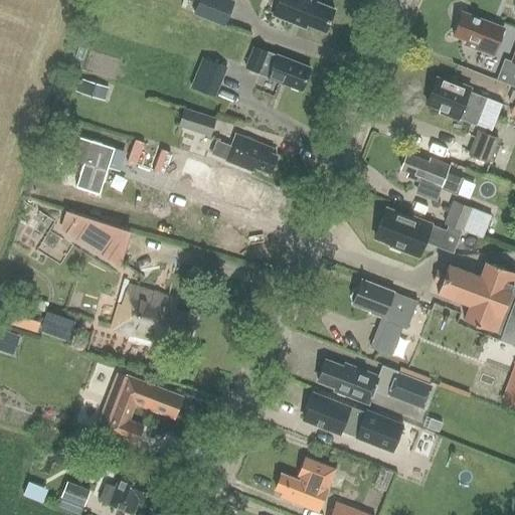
[(224,27),(235,1),(231,0),(198,0),(193,14),(224,27)]
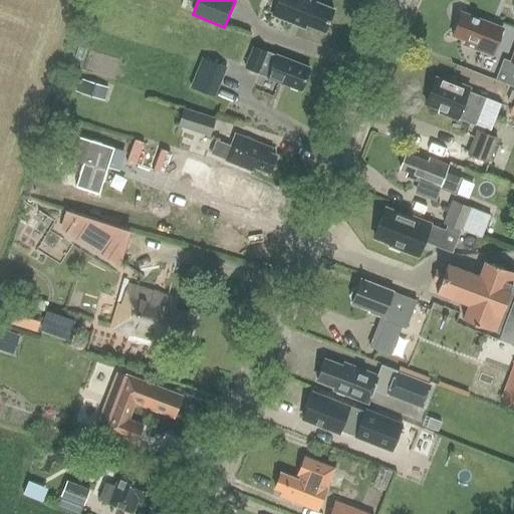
[(324,32),(333,10),(315,2),(315,0),(279,0),(273,16),(304,28),(306,25),(324,32)]
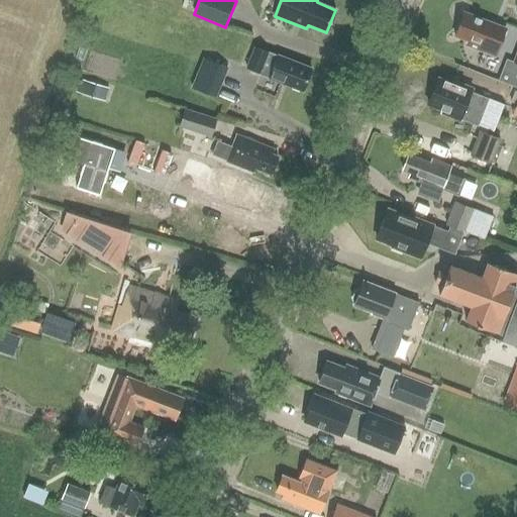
[(497,53),(506,28),(492,23),(494,19),(466,8),(455,36),(485,48),(485,47),(497,53)]
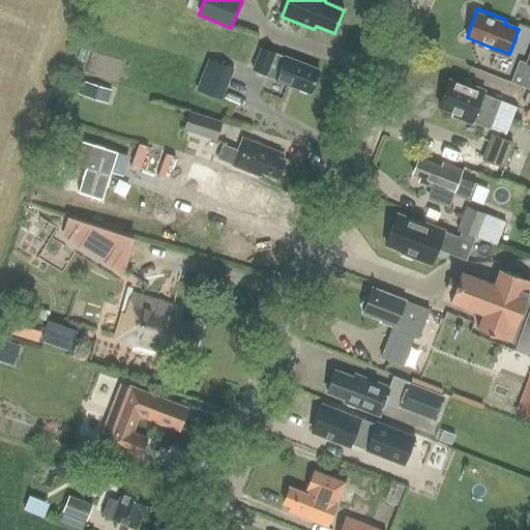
[(253,69),(267,75),(266,77),(311,93),(319,71),(261,49),(253,69)]
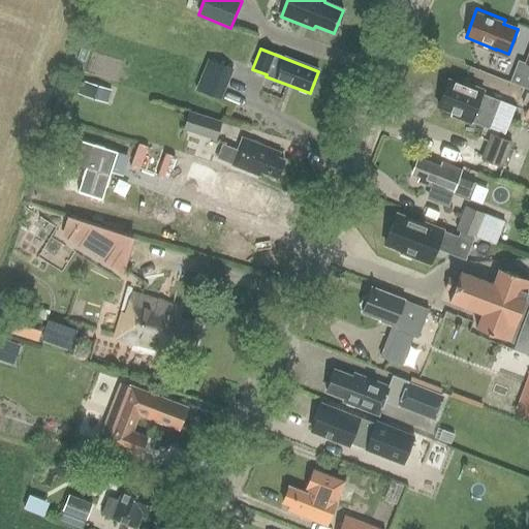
[(528,52),(525,62),(517,59),(508,82),(528,89),(528,52)]
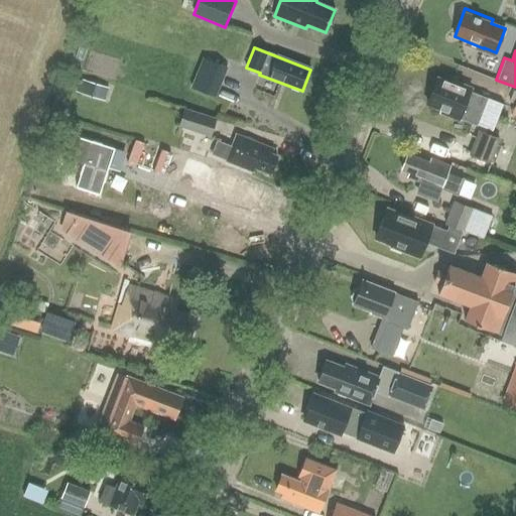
[(217,98),(229,68),(203,57),(190,88),(217,98)]
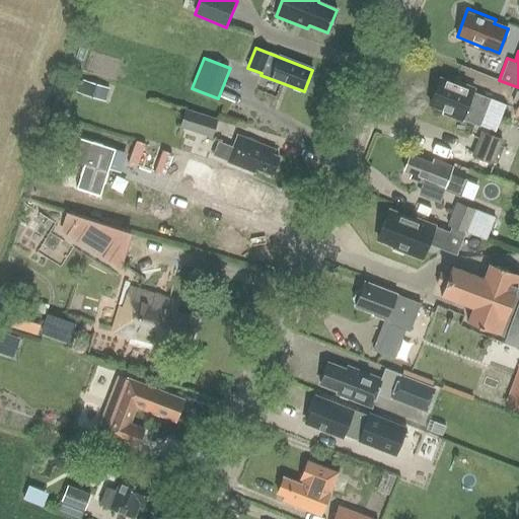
[(109,87),(79,78),(75,92),(104,101),(109,87)]
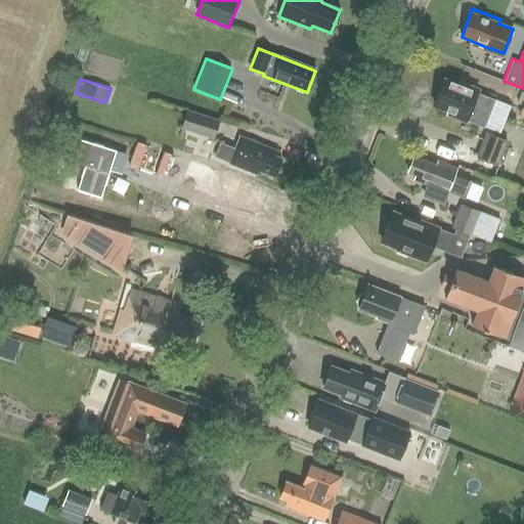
[(461,83),(460,85),(445,80),(434,106),(448,113),(447,115),(466,122),(467,121),(484,127),(494,99),(477,92),(478,90),(461,83)]
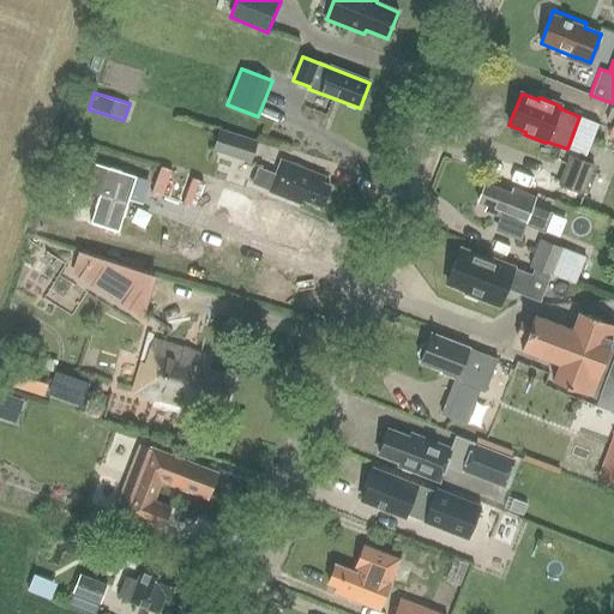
[(252,163),(258,143),(220,131),(212,151),(252,163)]
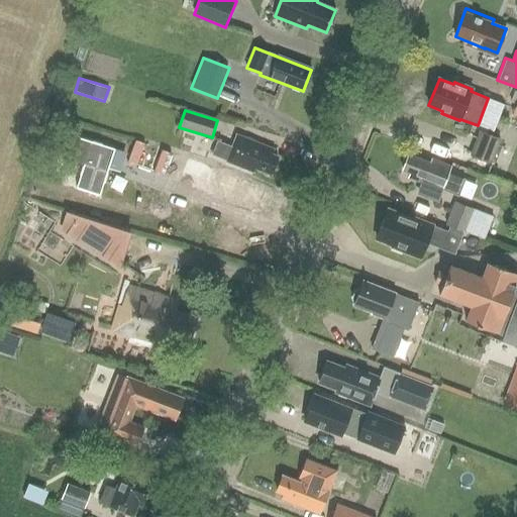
[(492,164),(501,139),(480,130),(470,156),(492,164)]
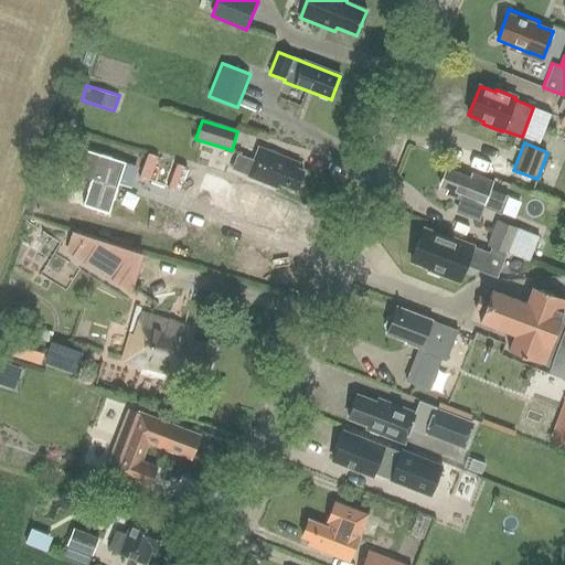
[(299,163),(258,148),(254,160),(237,153),(232,169),(248,176),(247,177),(277,189),(279,184),(296,191),(304,171),(297,169),(299,163)]
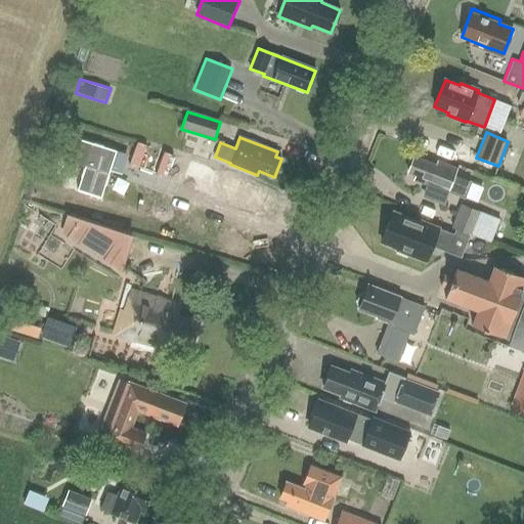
[(72,139),(62,163),(86,170),(78,193),(100,201),(110,174),(120,177),(126,157),(72,139)]
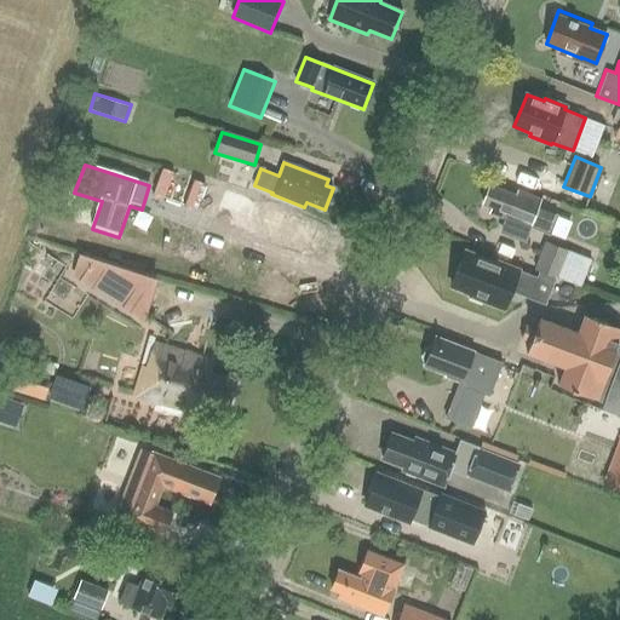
[(516,196),(491,185),(483,205),(492,208),(489,213),(505,219),(499,233),(526,244),(532,228),(550,234),(557,217),(538,210),(541,201),(517,191),(516,196)]
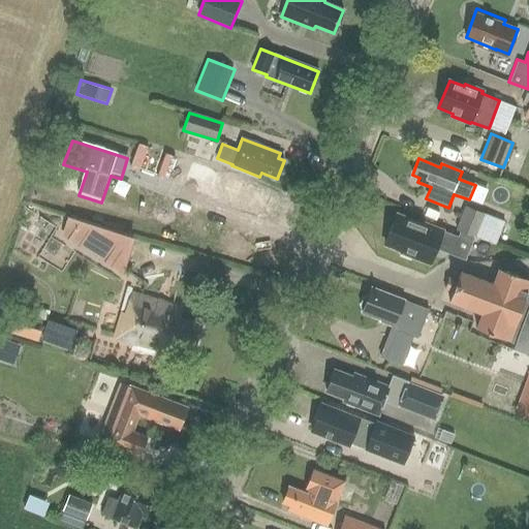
[(253,189),(254,185),(208,166),(191,210),(185,207),(176,228),(213,244),(222,222),(212,217),(216,206),(251,219),(252,215),(261,218),(271,196),(253,189)]
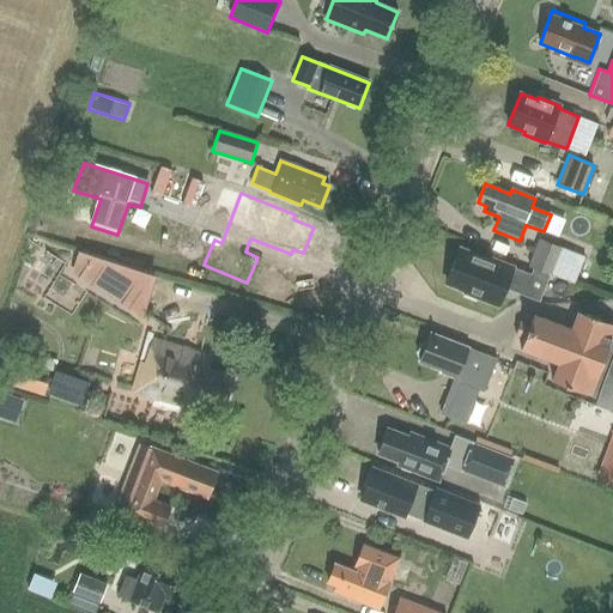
[(533,271),(550,278),(551,274),(575,284),(586,256),(540,240),(529,266),(534,267),(533,271)]
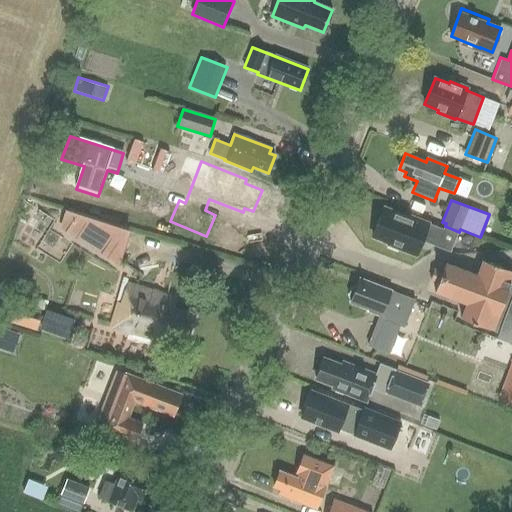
[(128,226),(69,209),(68,210),(66,209),(60,228),(65,231),(65,232),(75,238),(76,237),(101,253),(101,254),(107,258),(108,257),(120,265),(130,230),(128,229),(128,226)]
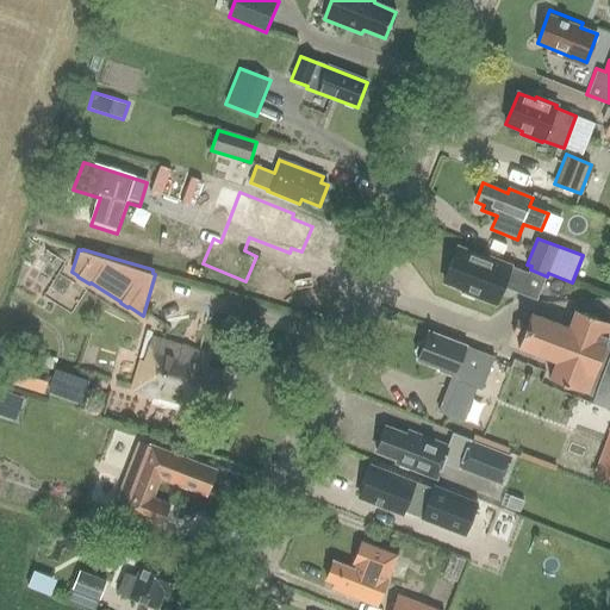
[(547,277),(530,269),(529,273),(511,266),(511,267),(474,253),(473,256),(456,249),(444,281),(464,288),(462,292),(496,305),(503,287),(537,300),(547,277)]
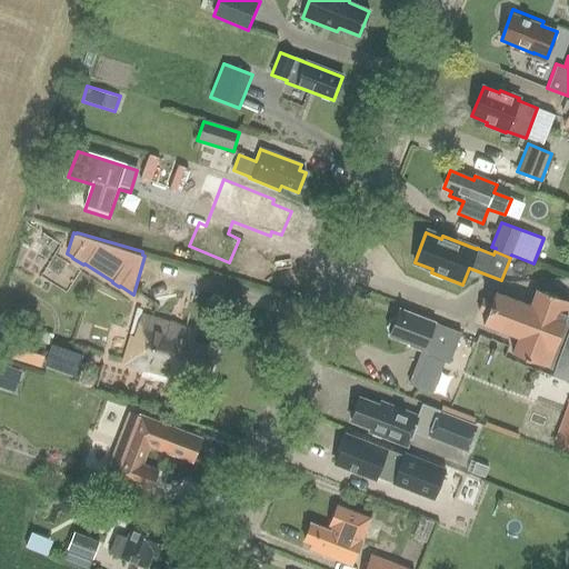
[(487,315),(483,325),(519,338),(512,355),(541,365),(548,367),(555,371),(552,376),(568,381),(568,302),(565,301),(566,301),(537,290),(530,306),(496,292),(492,301),(482,298),(477,310),(487,315)]
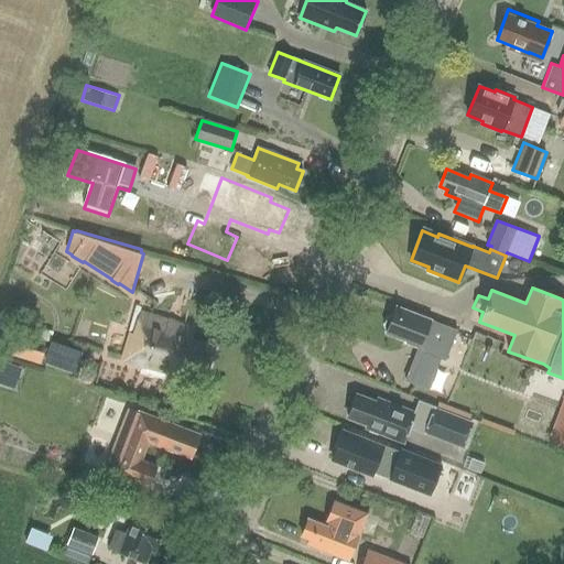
[(445,361),(457,331),(397,307),(387,334),(405,342),(404,343),(420,349),(422,340),(426,343),(423,353),(445,361)]
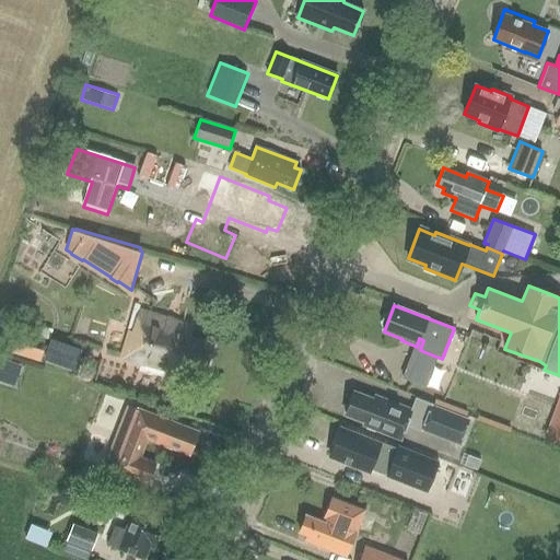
[(188,337),(191,326),(140,311),(133,334),(130,333),(123,359),(143,365),(146,358),(202,374),(211,345),(188,337)]
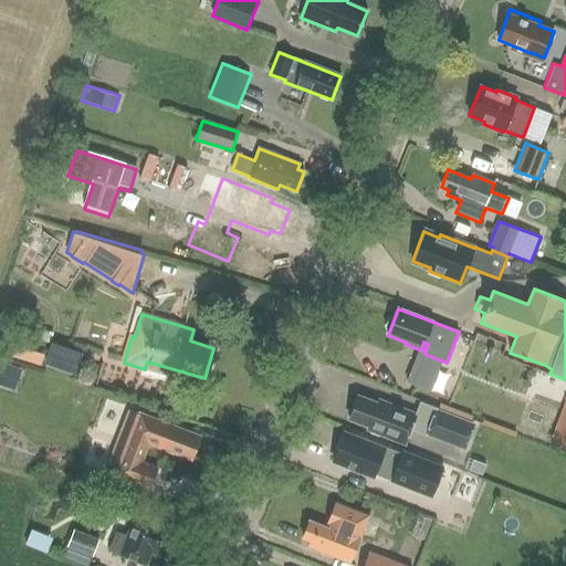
[(44,360),(44,352),(19,349),(18,357),(44,360)]
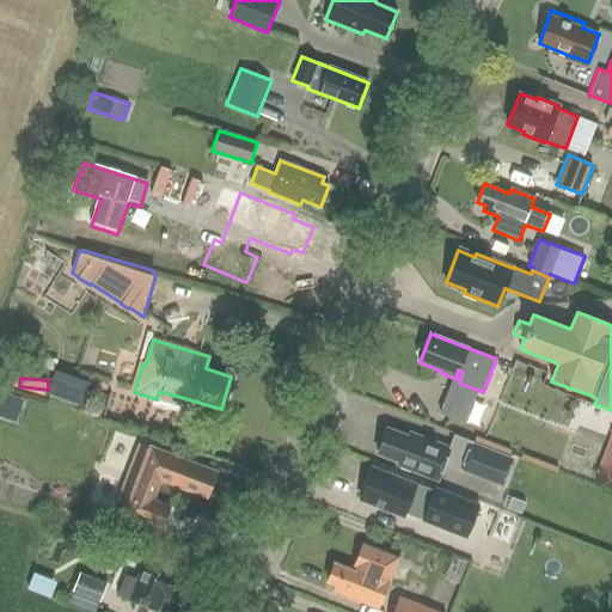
[(51,395),(79,401),(83,385),(55,379),(51,395)]
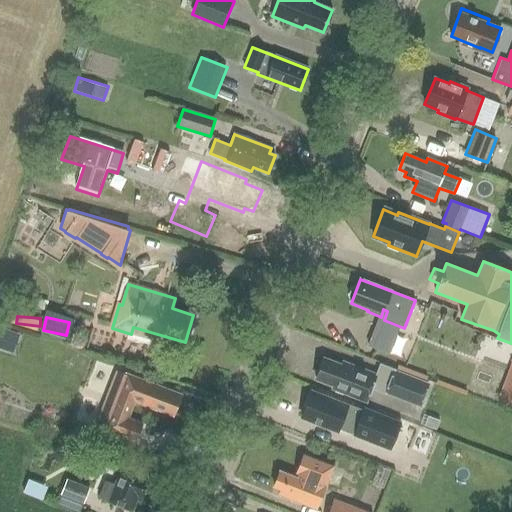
[(389,354),(398,332),(377,324),(368,346),(389,354)]
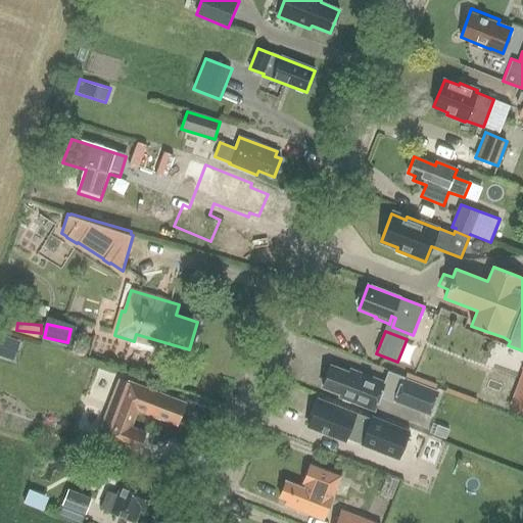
[(349,373),(331,366),(323,387),(341,395),(340,398),(364,407),(364,406),(375,410),(385,384),(350,370),(349,373)]
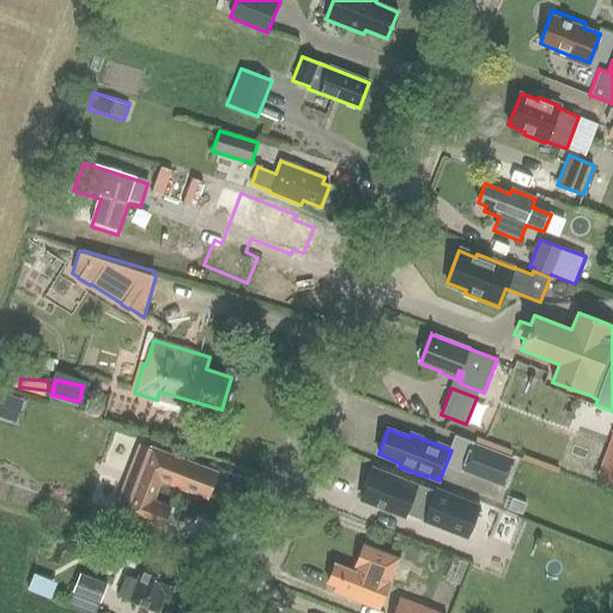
[(612,486),(612,432),(595,480),(612,486)]
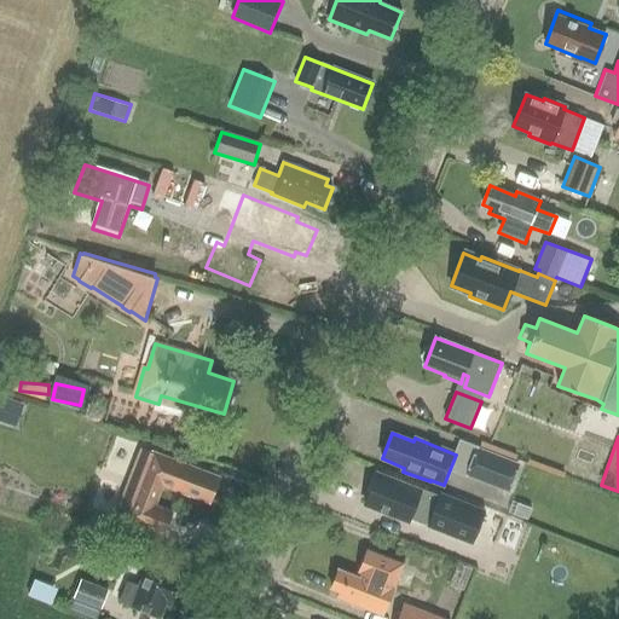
[(151,452),(139,447),(114,510),(126,515),(125,518),(165,533),(173,510),(156,503),(162,486),(187,496),(189,493),(208,501),(219,475),(152,450),(151,452)]
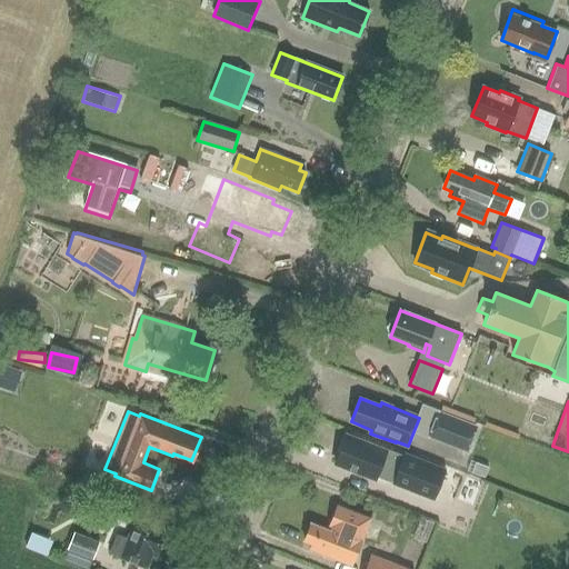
[(467,451),(476,427),(439,412),(429,437),(467,451)]
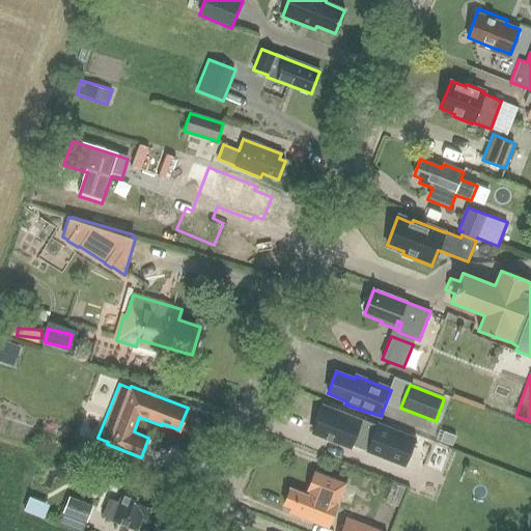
[(340,414),(323,408),(313,432),(330,440),(330,441),(350,449),(354,439),(365,443),(364,445),(396,457),(404,438),(361,420),(341,412),(340,414)]
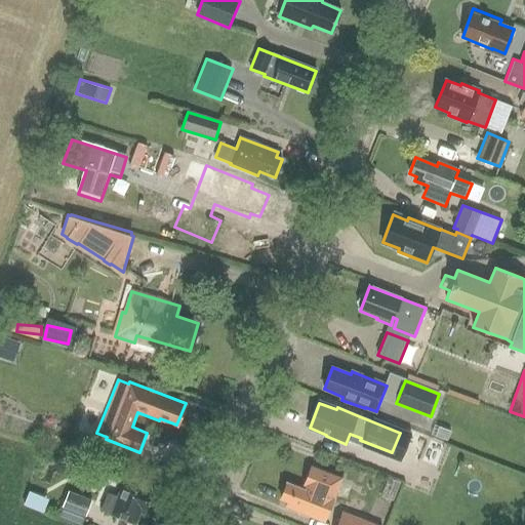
[(288,502),(286,508),(325,522),(342,477),(312,466),(305,484),(306,484),(305,488),(288,482),(281,499),(288,502)]
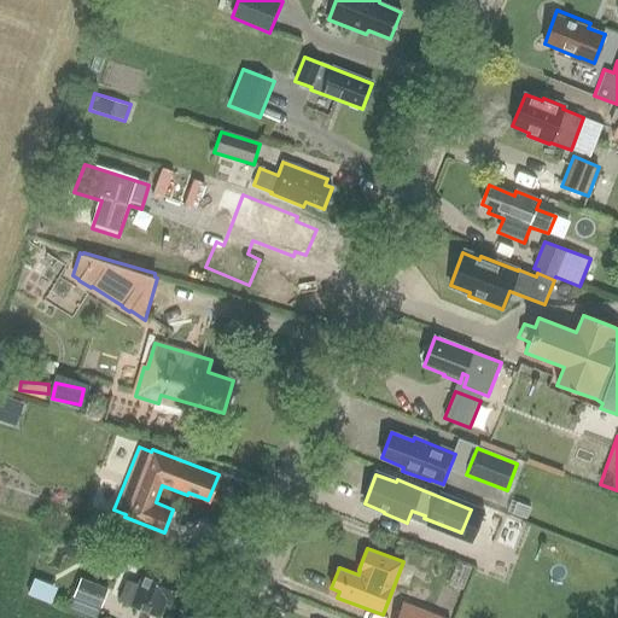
[(172,601),(179,581),(145,567),(139,586),(127,581),(120,600),(130,605),(130,606),(159,617),(167,599),(172,601)]
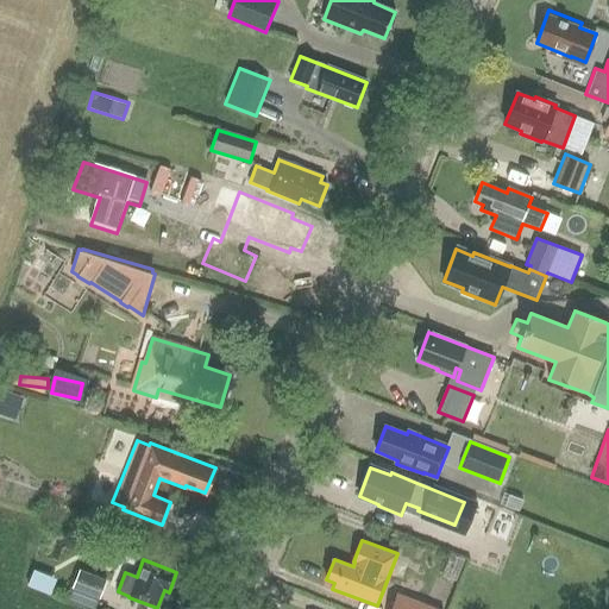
[(85,608),(95,608),(107,581),(80,570),(67,602),(85,608)]
